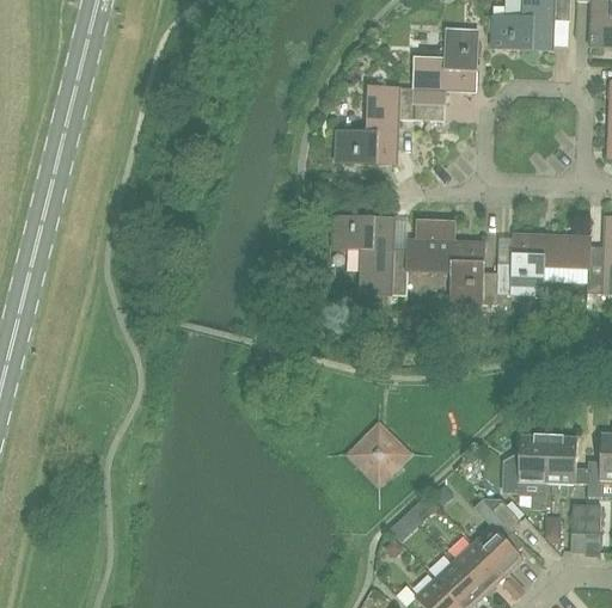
[(552,20),(569,20),(569,0),(505,0),(503,17),(491,16),(490,47),(551,50),(552,20)]
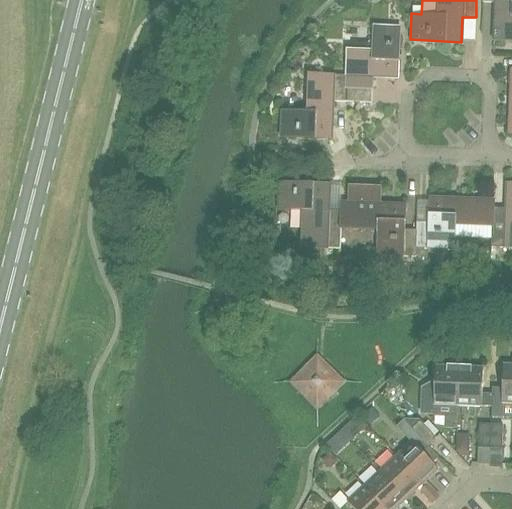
[(495,0),(493,38),(511,39),(511,0),(495,0)]
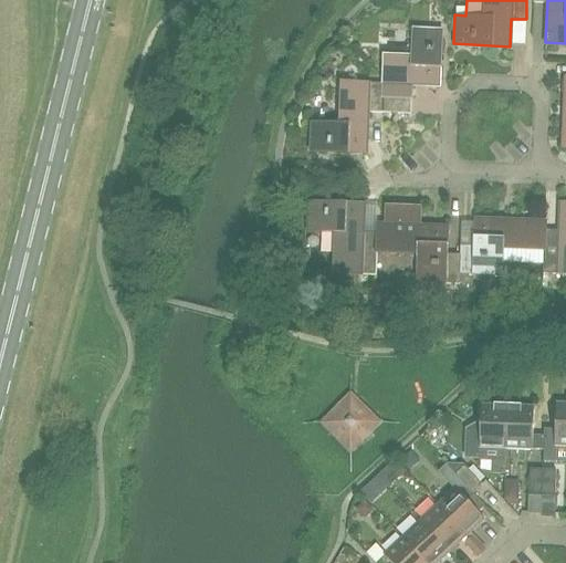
[(384,81),(383,110),(409,111),(410,83),(438,84),(440,27),(412,25),(410,54),(384,52),(383,81),(384,81)]
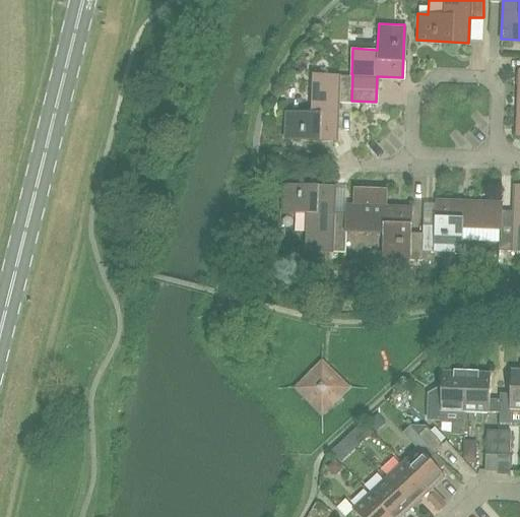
[(338,101),(351,101),(352,74),(351,74),(313,72),(311,112),(285,110),(284,136),(336,139),(338,101)]
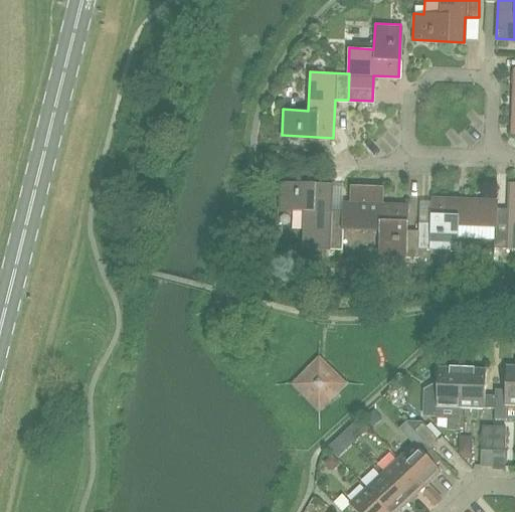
[(342,227),(343,209),(330,209),(332,184),(280,181),(279,208),(303,209),(302,247),(341,248),(342,227)]
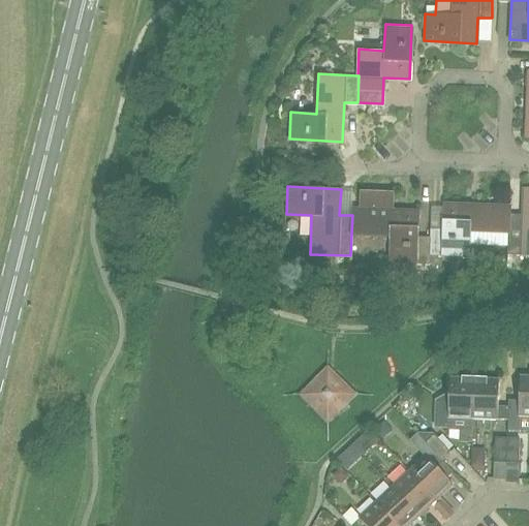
[(522,214),(509,213),(508,231),(507,231),(507,253),(528,254),(528,187),(523,187),(522,214)]
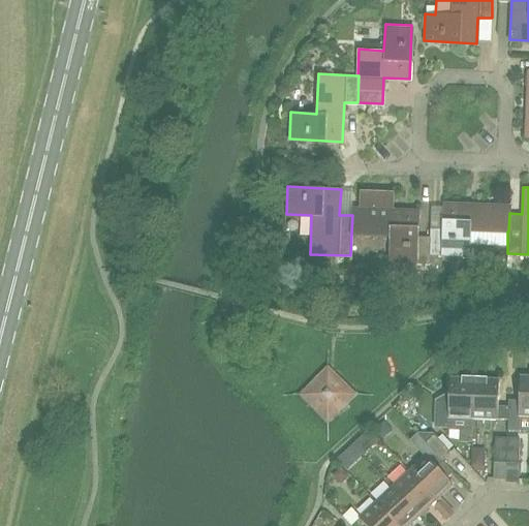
[(428,252),(429,237),(416,236),(417,210),(392,209),(393,191),(361,189),(360,208),(352,208),(352,215),(351,234),(390,235),(389,261),(429,263),(430,252),(428,252)]
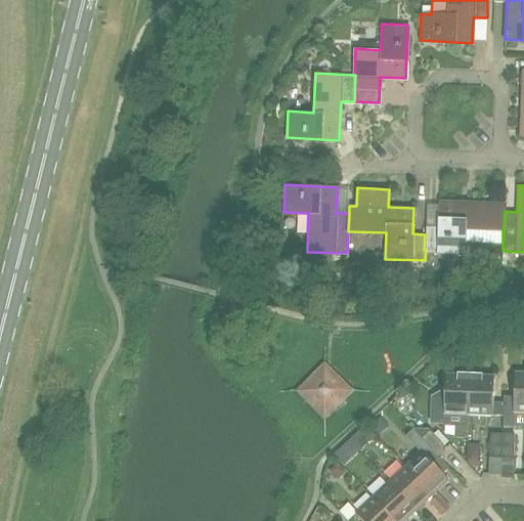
[(504,229),(505,211),(505,202),(439,199),(438,225),(425,225),(425,234),(424,250),(426,250),(464,252),(465,227),(503,229),(504,229)]
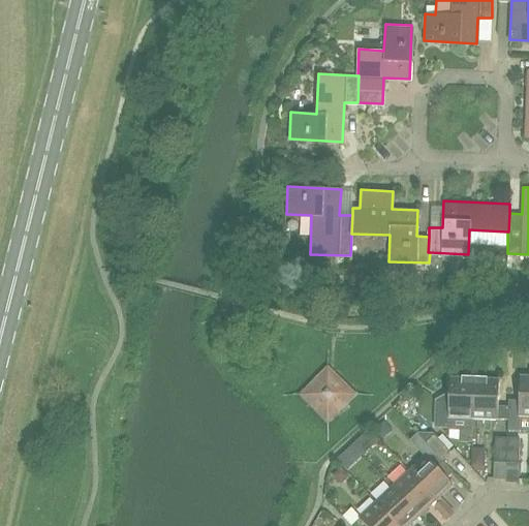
[(328,422),(355,393),(327,364),(299,393),(328,422)]
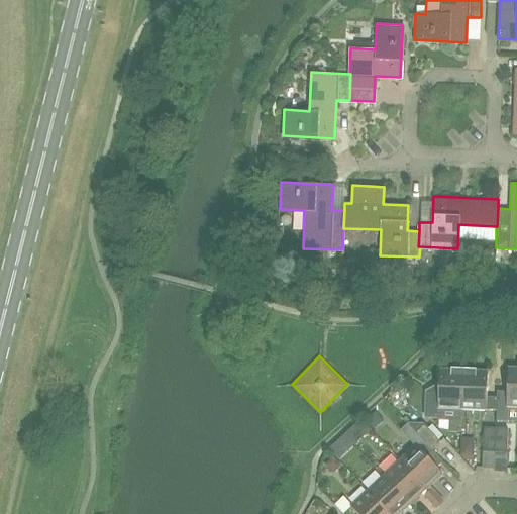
[(506,405),(516,405),(516,366),(508,366),(506,396),(497,395),(496,408),(507,409),(506,405)]
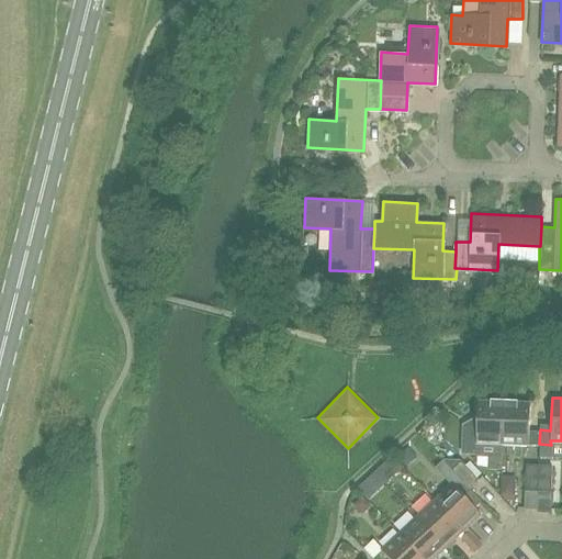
[(475,442),(501,443),(503,400),(476,399),(475,436),(464,435),(464,447),(475,447),(475,442)]
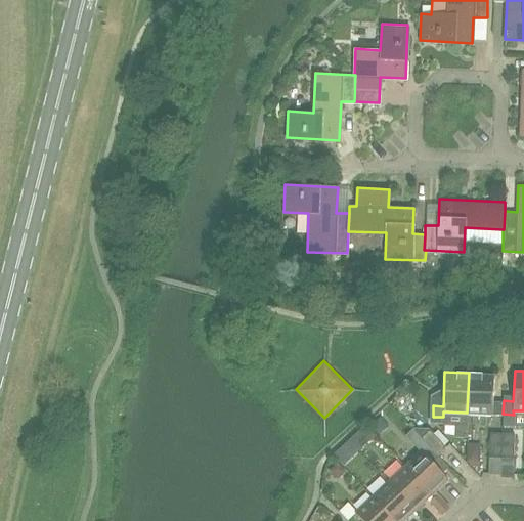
[(469,373),(467,413),(503,414),(504,400),(492,400),(493,374),(469,373)]
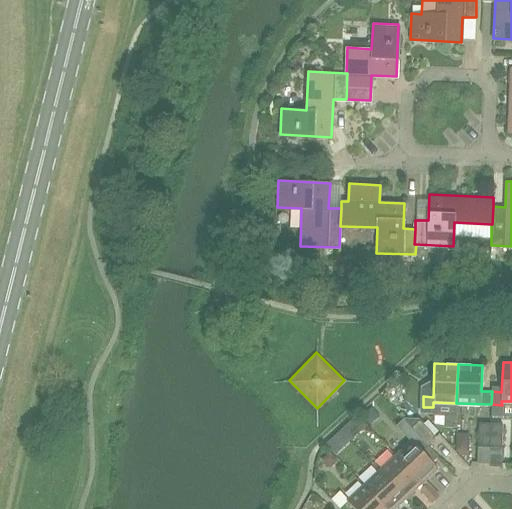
[(372,405),(362,413),(368,420),(378,411),(372,405)]
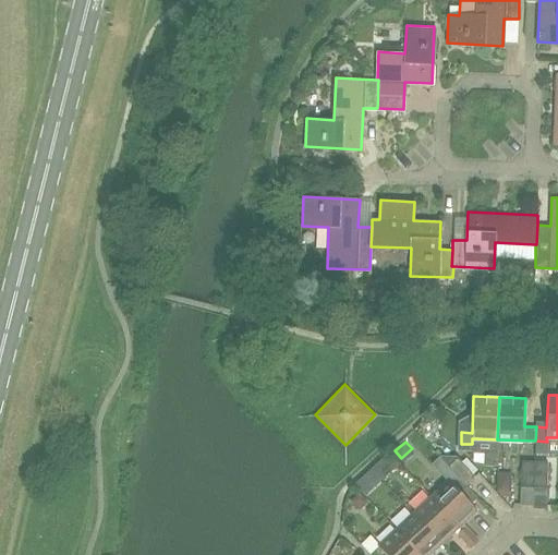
[(477,496),(465,483),(447,465),(439,455),(432,462),(443,474),(447,480),(431,495),(459,526),(476,509),(471,503),(477,496)]
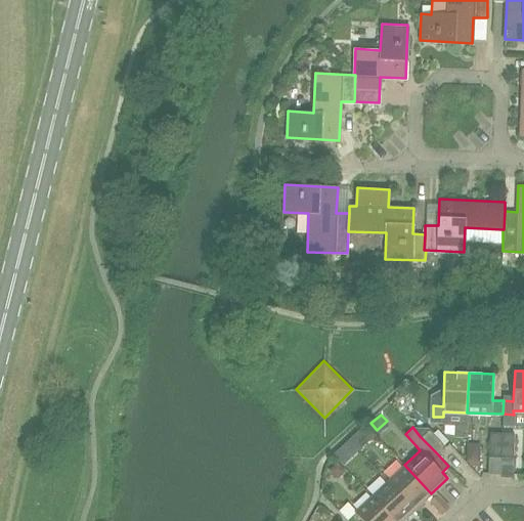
[(420,436),(437,453),(445,445),(429,428),(420,436)]
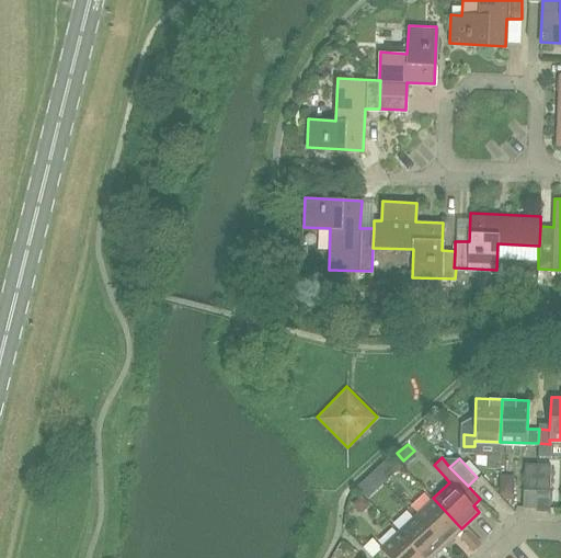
[(537,489),(538,463),(524,462),(523,488),(537,489)]
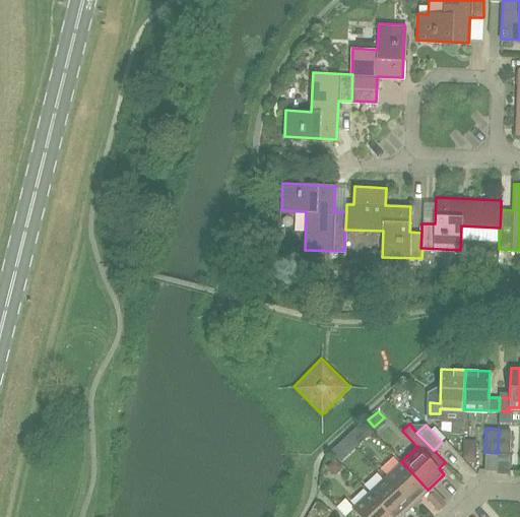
[(510,429),(499,429),(498,453),(509,453),(510,429)]
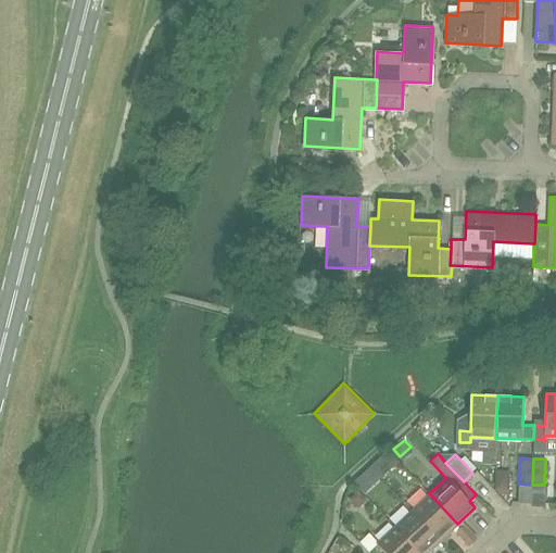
[(370,464),(365,469),(374,479),(380,474),(370,464)]
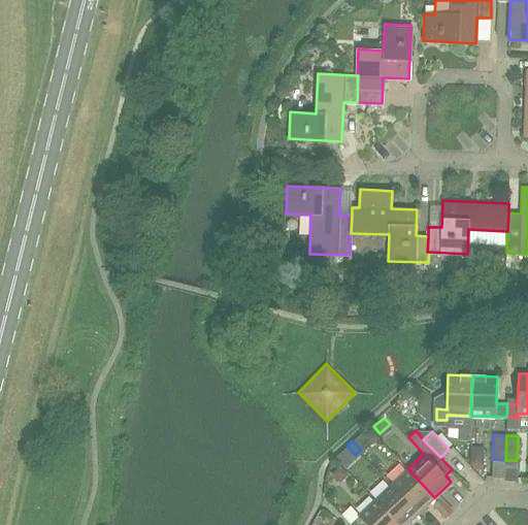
[(434,497),(407,468),(392,483),(419,513),(434,497)]
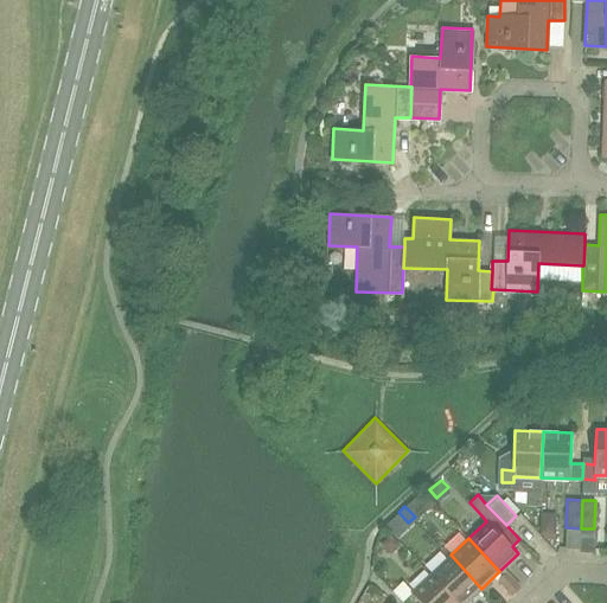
[(430,573),(458,602),(465,602),(481,589),(451,555),(430,573)]
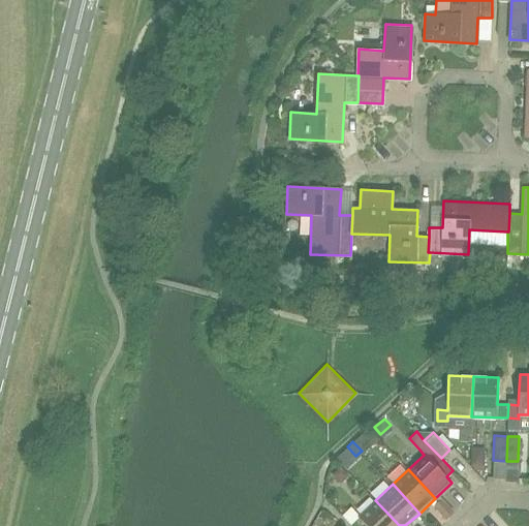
[(438,513),(447,503),(442,497),(433,506),(438,513)]
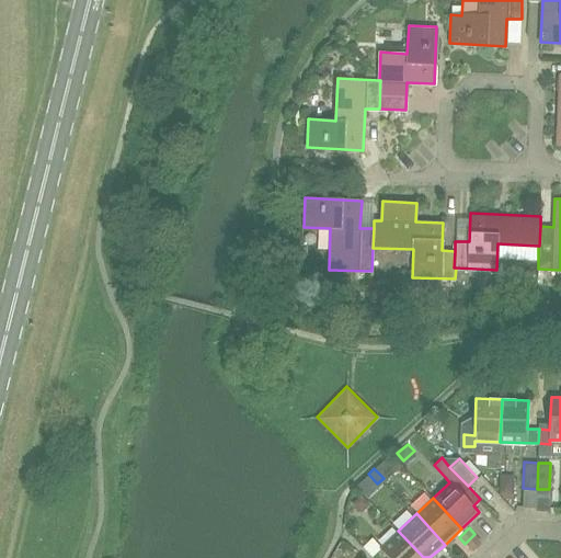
[(423,557),(398,531),(380,547),(389,557),(423,557)]
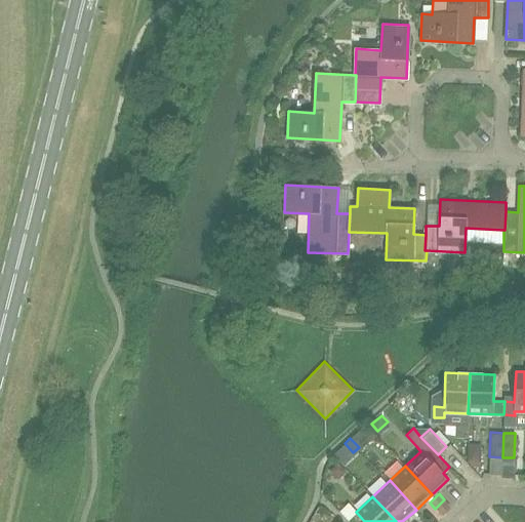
[(444,499),(435,509),(441,515),(450,507),(444,499)]
